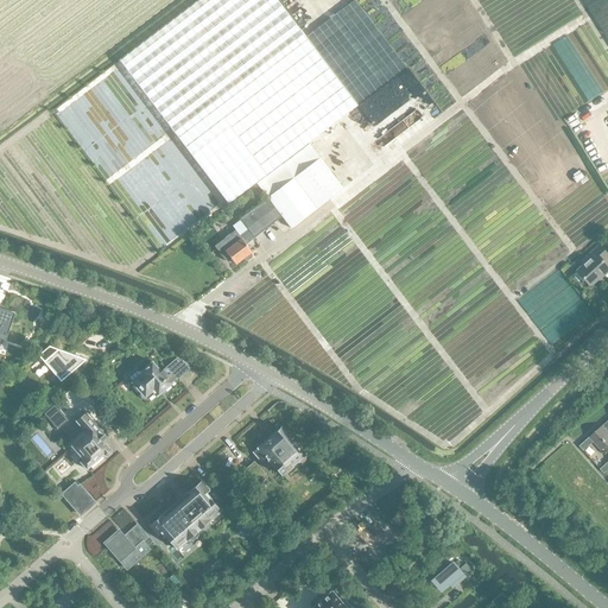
[(277,0),(198,0),(120,61),(228,203),(358,105),(277,0)]
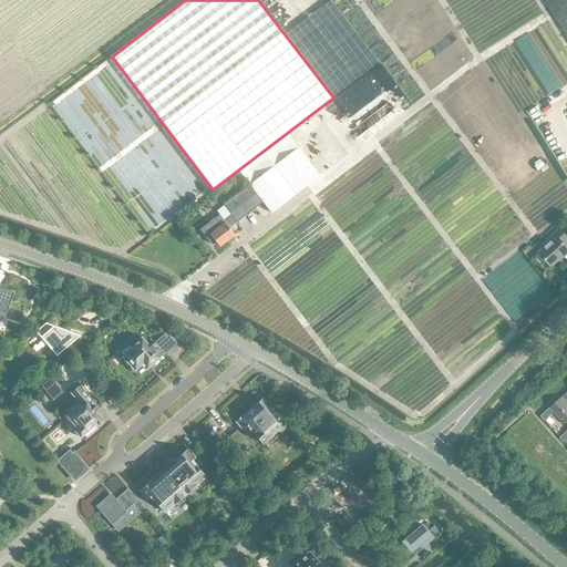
[(249,184),(224,204),(226,207),(230,213),(237,222),(263,202),(271,213),(320,175),(298,147),(288,133),(264,152),(239,171),(249,184)]
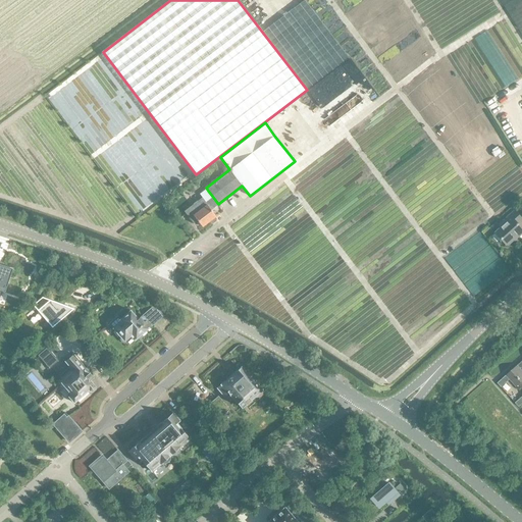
[(202,197),(184,211),(193,223),(197,220),(202,226),(209,221),(210,223),(213,223),(216,221),(216,218),(215,216),(216,216),(211,209),(218,204),(212,196),(205,201),(202,197)]
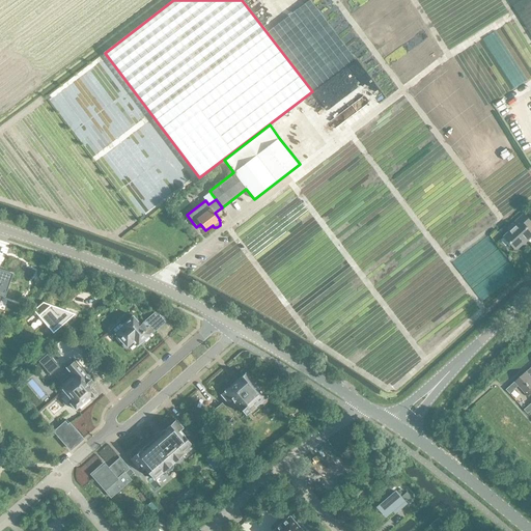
[(514,249),(530,233),(530,232),(526,228),(530,223),(523,214),(512,224),(514,226),(503,236),(514,249)]
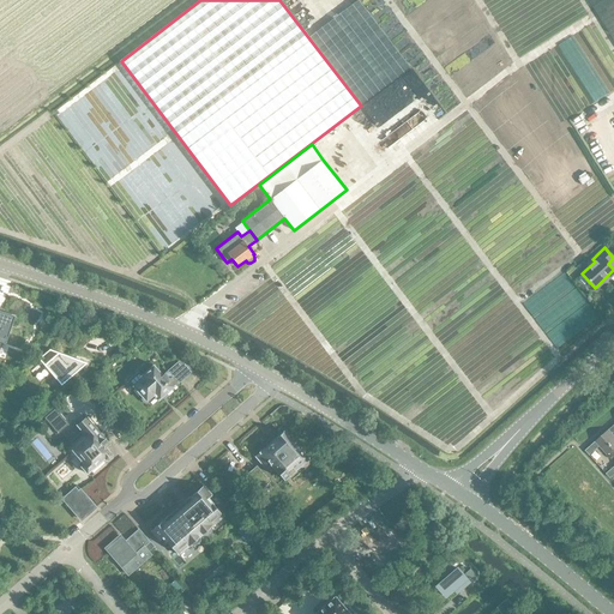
[(0,309),(0,336),(7,339),(16,315),(2,312),(2,311),(0,309)]
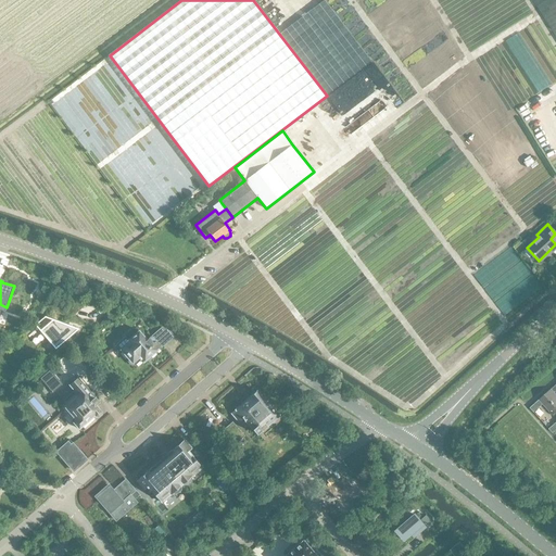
[(45,316),(35,325),(55,349),(78,329),(45,316)]
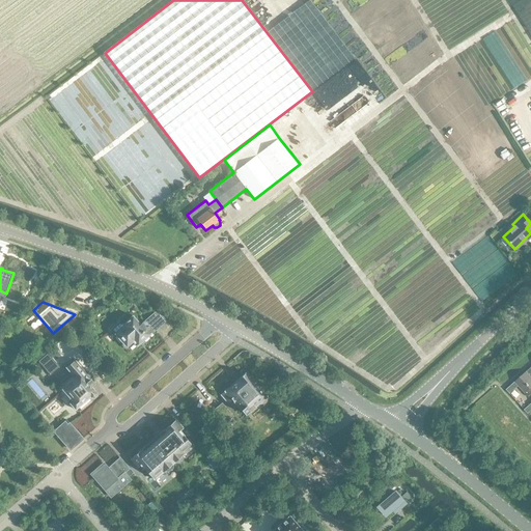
[(123,326),(115,333),(129,348),(135,343),(137,345),(154,331),(165,320),(162,316),(155,312),(141,325),(133,315),(122,325),(123,326)]
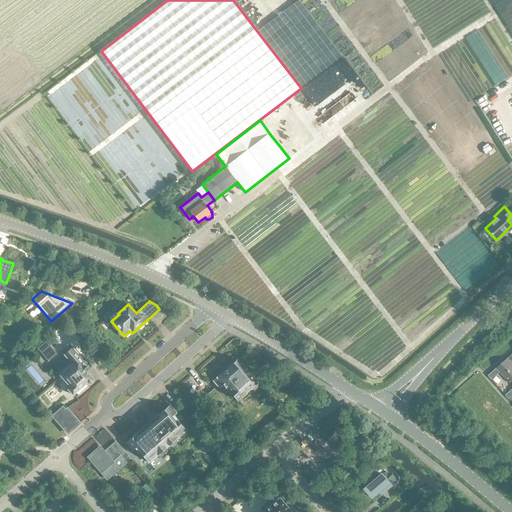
[(47,340),(38,348),(49,361),(58,354),(47,340)]
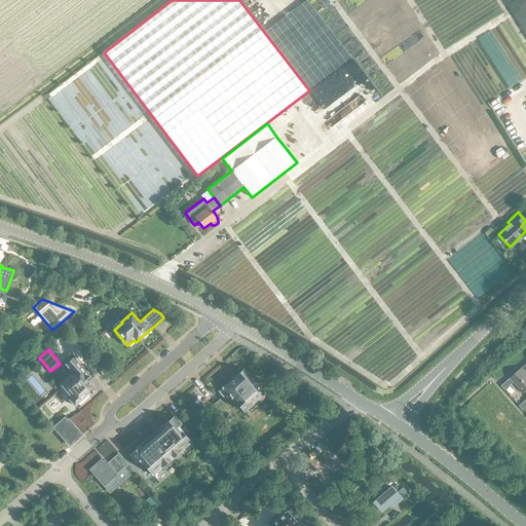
[(73,372),(60,383),(72,398),(70,400),(75,406),(78,403),(78,404),(89,395),(94,395),(97,392),(98,388),(92,383),(95,381),(74,358),(66,364),(73,372)]
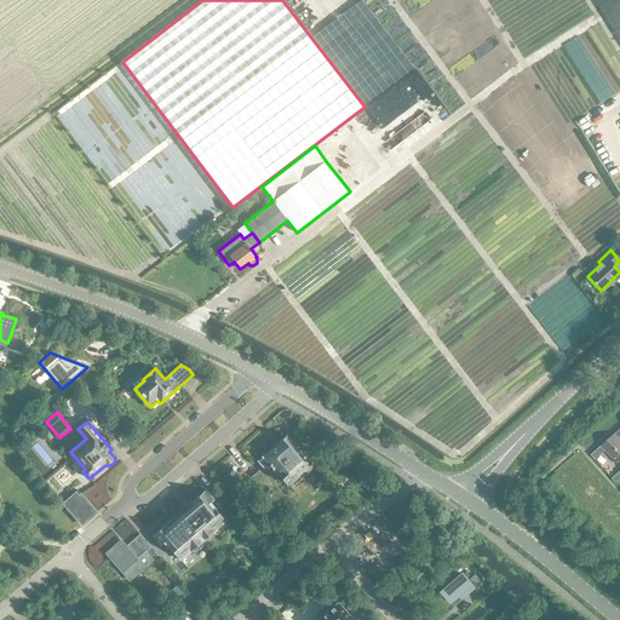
[(596,460),(606,451),(614,459),(619,453),(619,438),(619,437),(615,434),(591,455),(596,460)]
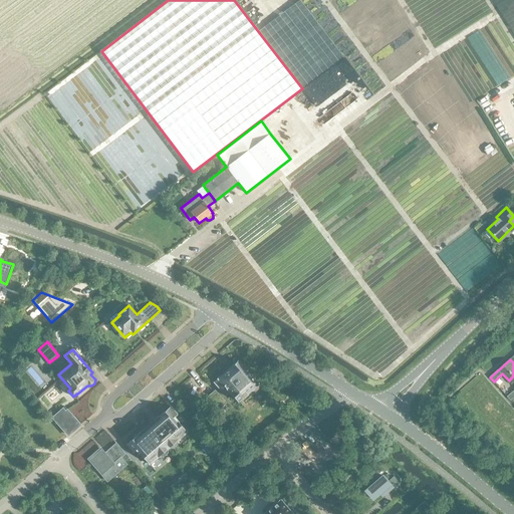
[(238,361),(214,381),(221,390),(225,387),(238,402),(258,384),(238,361)]
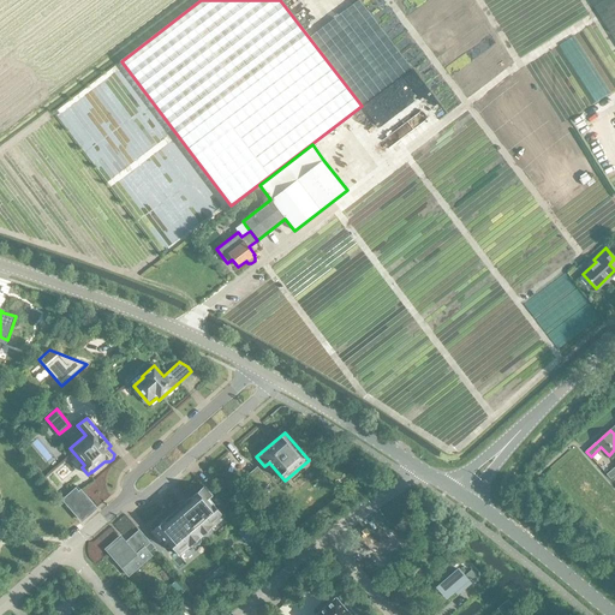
[(257,467),(246,477),(256,488),(267,478),(257,467)]
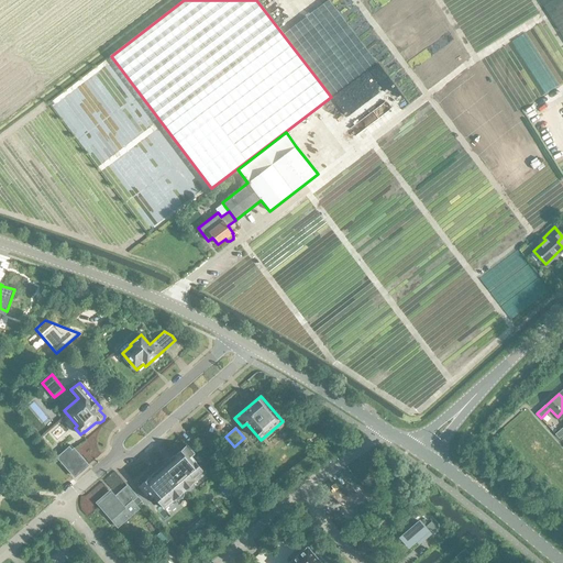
[(187,445),(163,466),(185,490),(205,473),(191,456),(195,454),(187,445)]
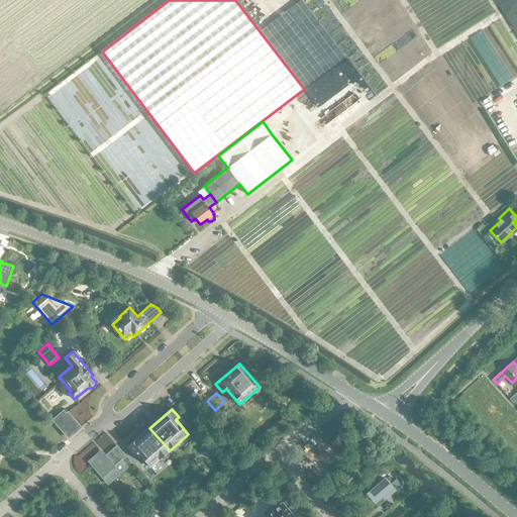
[(64,411),(54,420),(69,437),(80,427),(68,413),(66,414),(64,411)]
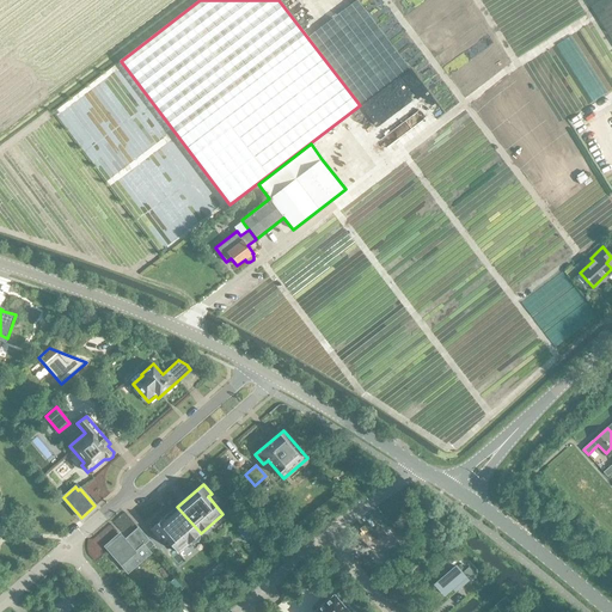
[(177,507),(151,530),(159,539),(163,536),(178,554),(201,533),(177,507)]
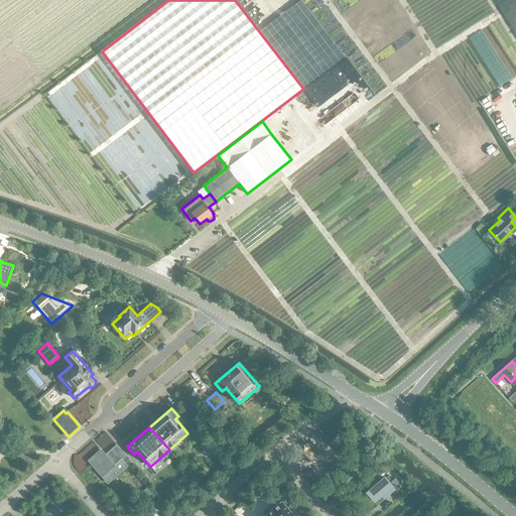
[(101,450),(89,461),(91,463),(102,476),(108,482),(126,466),(124,464),(129,459),(117,444),(105,456),(101,450)]
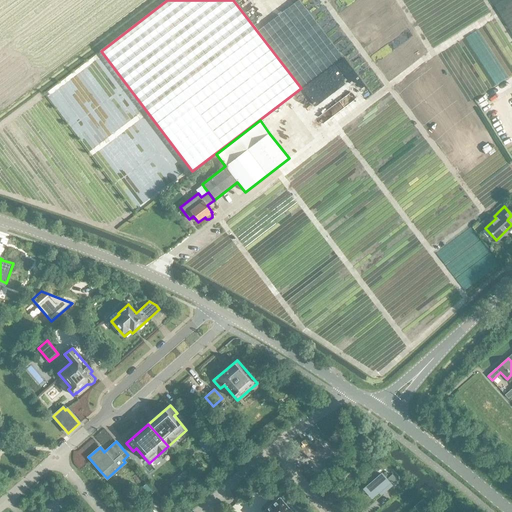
[(215,451),(207,458),(212,464),(220,457),(215,451)]
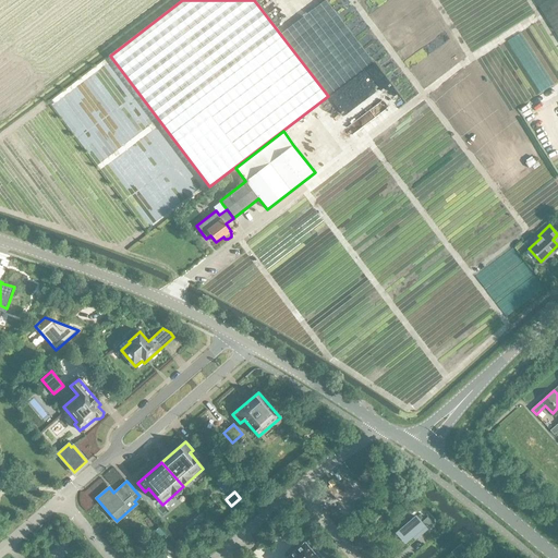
[(178,531),(182,536),(207,517),(203,511),(178,531)]
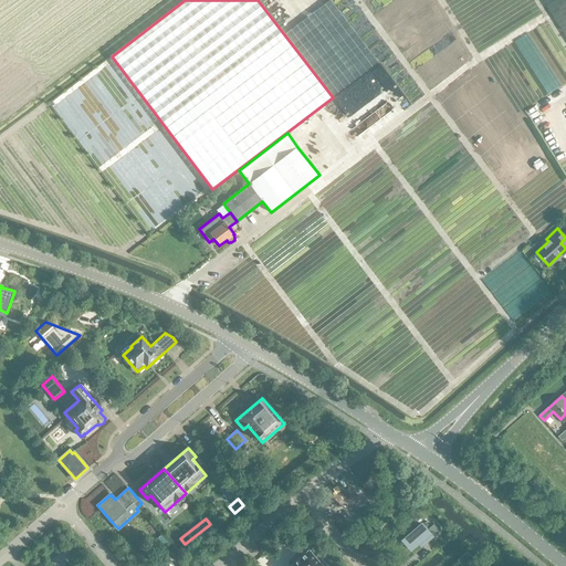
[(410,519),(399,527),(407,536),(402,541),(410,549),(418,543),(421,546),(432,536),(421,524),(418,527),(410,519)]
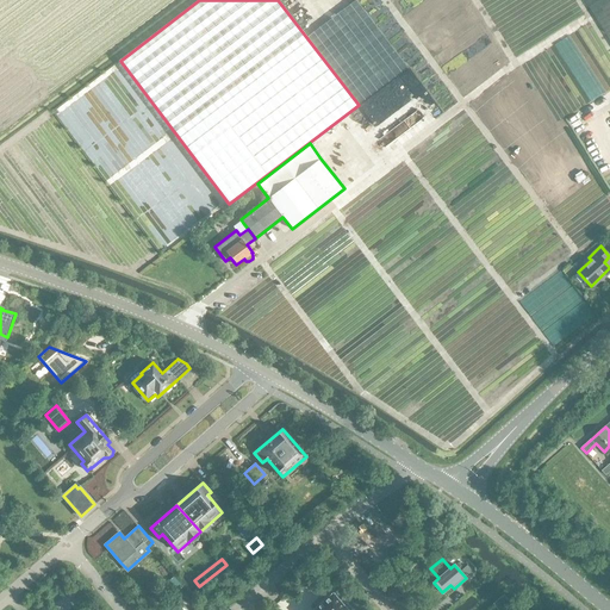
[(493,602),(500,609),(502,609),(512,601),(504,591),(493,602)]
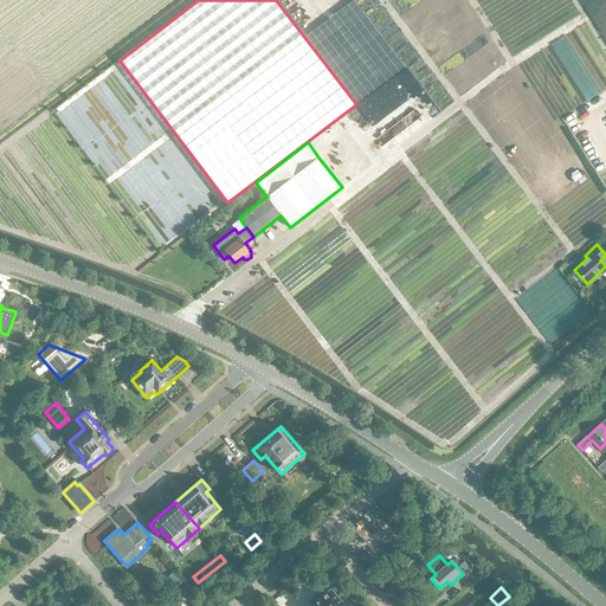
[(346,605),(343,604),(346,601),(340,594),(337,597),(330,588),(310,605),(346,605)]
